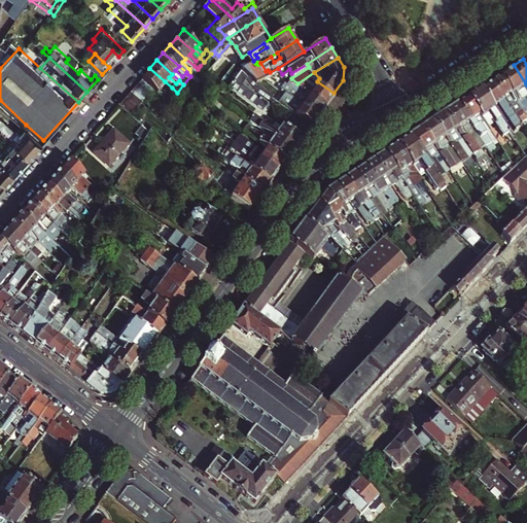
[(264,76),(255,63),(253,61),(242,68),(248,73),(256,81),(264,76)]
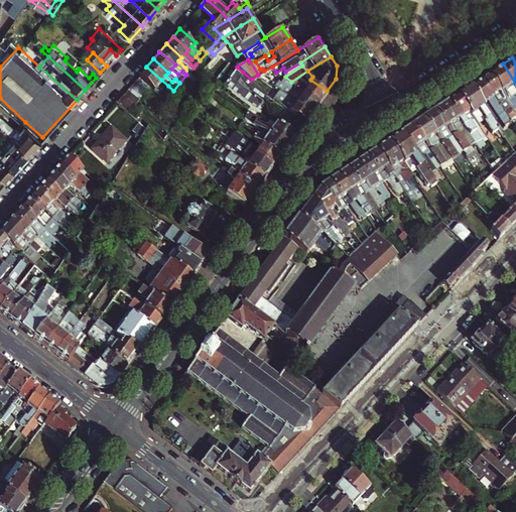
[(251,60),(250,61),(258,75),(260,74),(262,73),(260,70),(255,61),(253,62),(252,62),(251,60)]
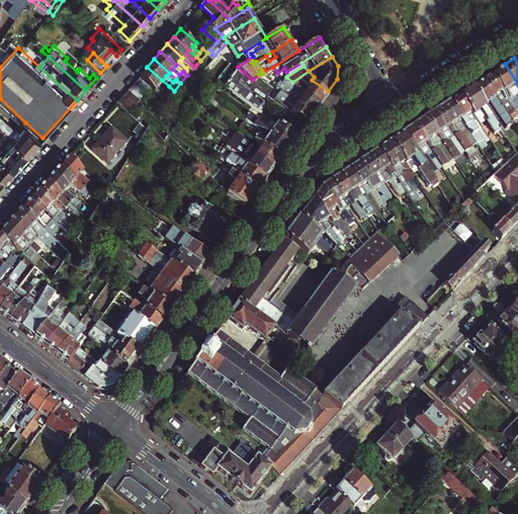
[(517,93),(517,83),(505,64),(492,72),(508,96),(512,102),(514,105),(506,110),(513,120),(514,122),(517,119),(517,110),(516,107),(517,105),(517,95),(517,94),(517,93)]
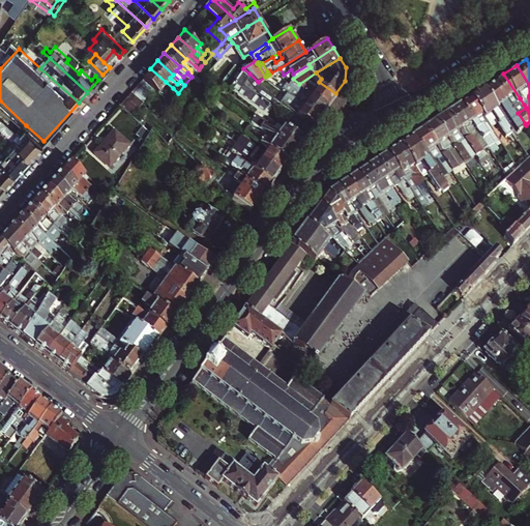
[(196,66),(190,72),(188,75),(192,77),(199,69),(196,66)]
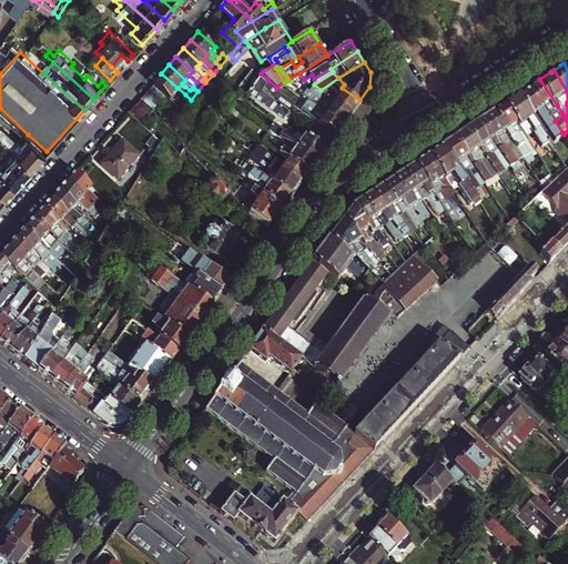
[(161,73),(154,81),(166,92),(170,96),(178,88),(161,73)]
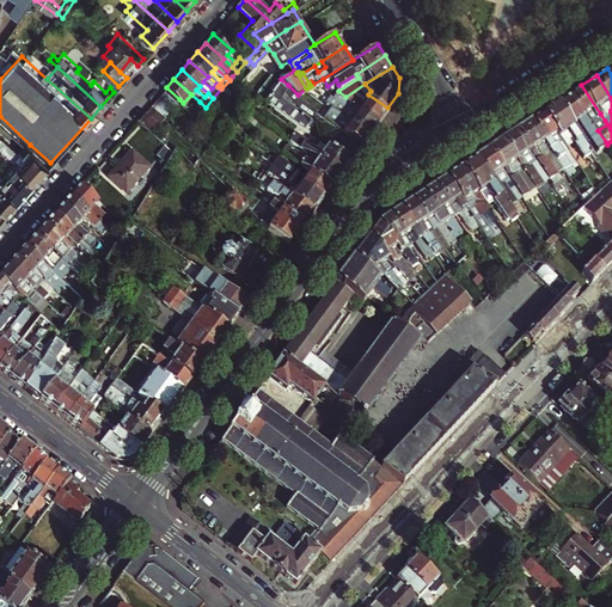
[(281,94),(286,89),(288,85),(281,79),(267,98),(305,127),(312,117),(311,116),(294,104),(298,100),(294,98),(292,102),(281,94)]
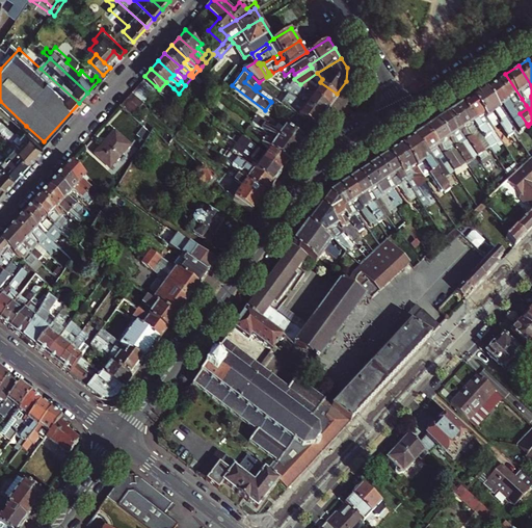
[(259,82),(250,74),(248,77),(256,85),(258,83),(259,82)]
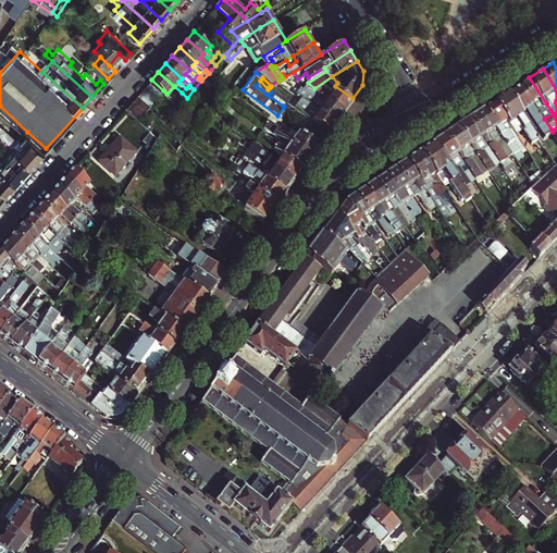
[(546,103),(529,77),(520,84),(537,109),(546,103)]
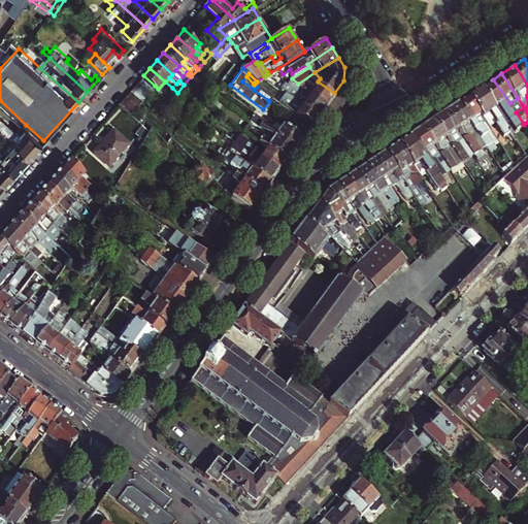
[(143,75),(137,82),(150,92),(155,86),(143,75)]
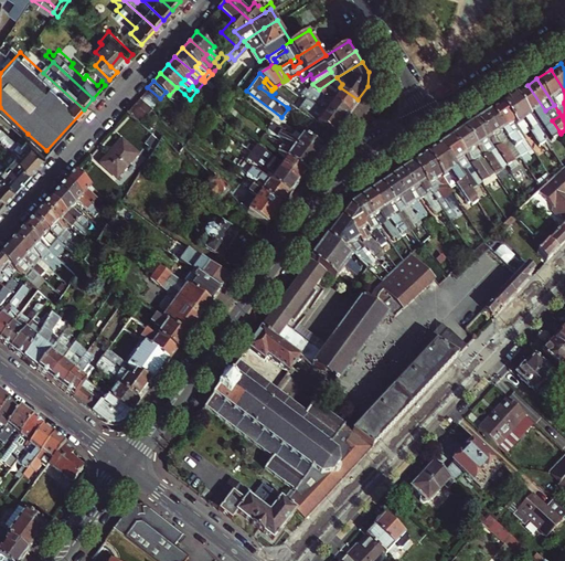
[(269,94),(272,91),(264,82),(259,87),(269,94)]
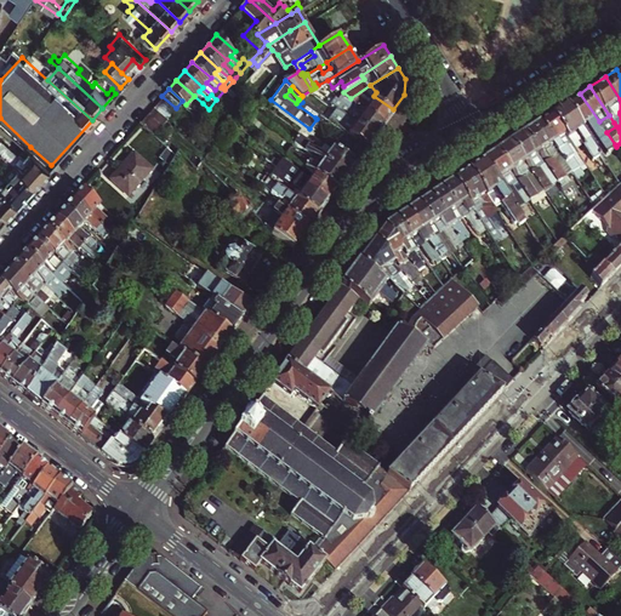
[(352,109),(349,113),(376,132),(385,121),(365,108),(351,98),(343,92),(341,93),(340,95),(335,92),(334,90),(331,95),(352,109)]
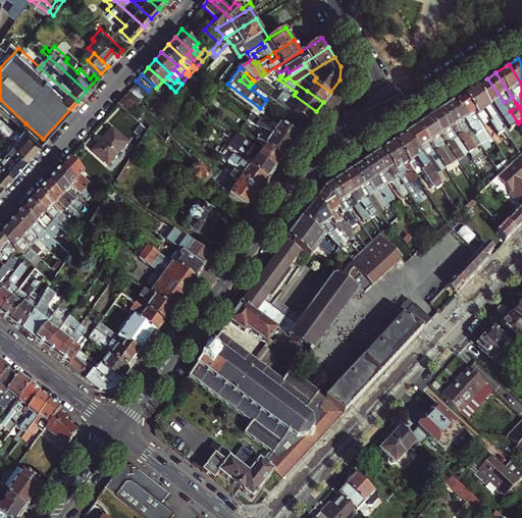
[(487,79),(477,86),(488,103),(492,100),(510,125),(517,121),(510,111),(508,108),(504,102),(487,79)]
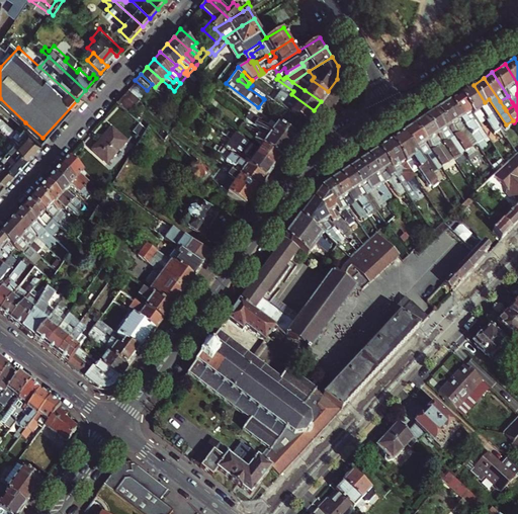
[(276,79),(273,83),(275,85),(276,83),(291,94),(293,91),(276,79)]
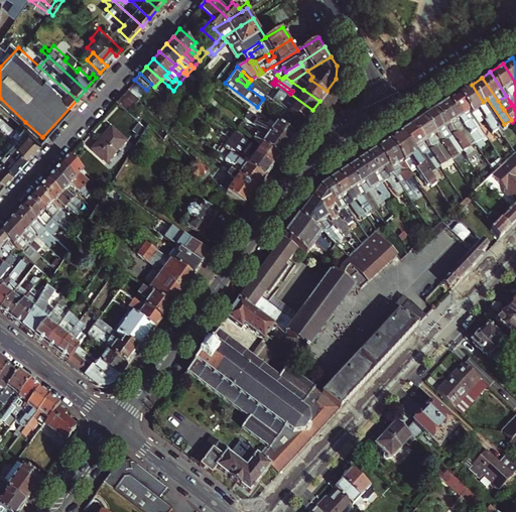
[(134,80),(130,85),(141,95),(146,90),(134,80)]
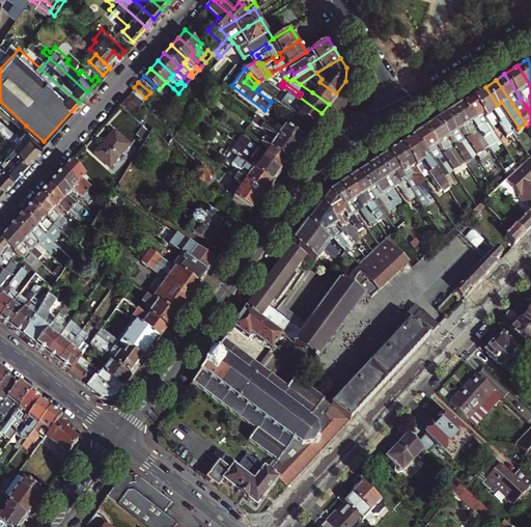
[(329,104),(336,93),(319,82),(312,92),(329,104)]
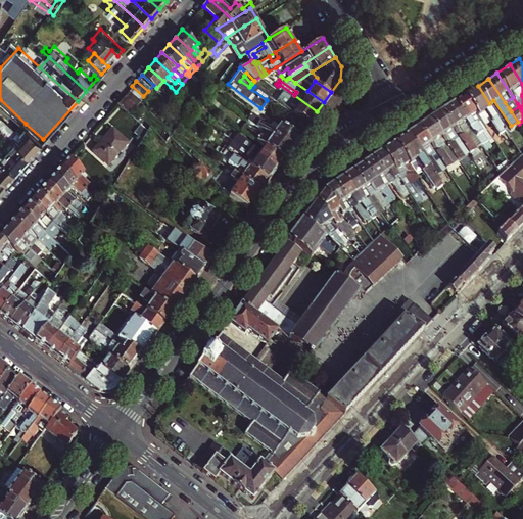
[(317,111),(294,95),(279,84),(278,86),(274,90),(289,101),(287,104),(297,111),(310,122),(317,111)]
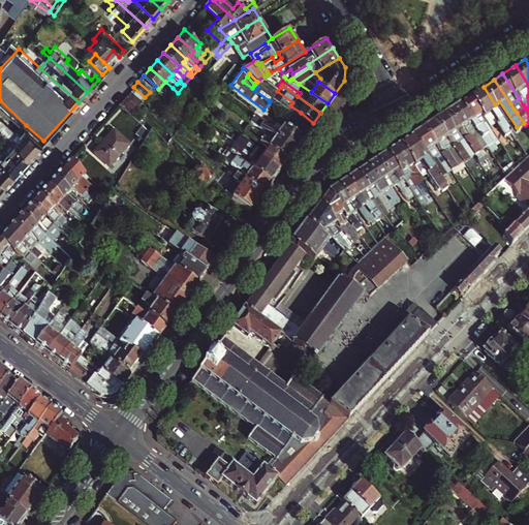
[(133,87),(131,89),(144,99),(145,97),(133,87)]
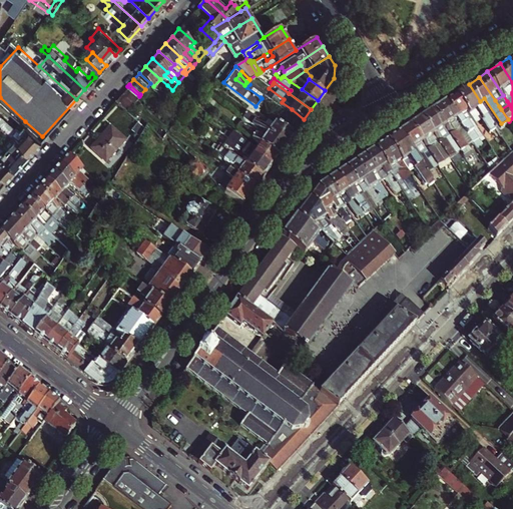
[(246,87),(261,97),(264,94),(260,91),(251,87),(249,84),(246,87)]
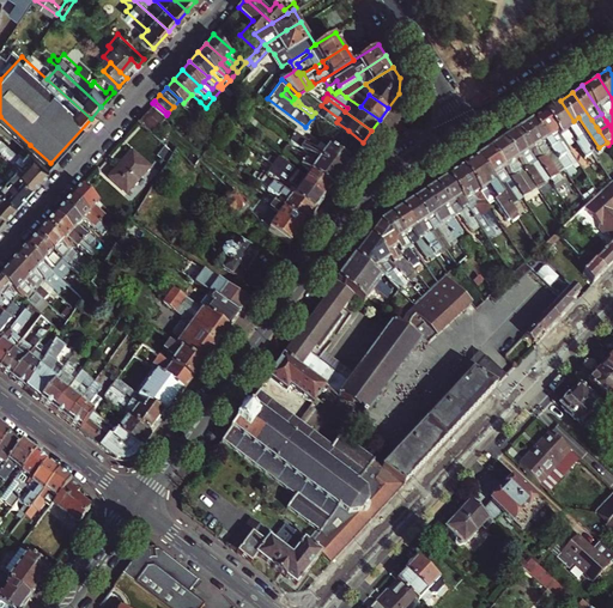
[(600,159),(574,121),(560,101),(545,110),(568,144),(577,137),(578,139),(576,141),(592,164),(600,159)]
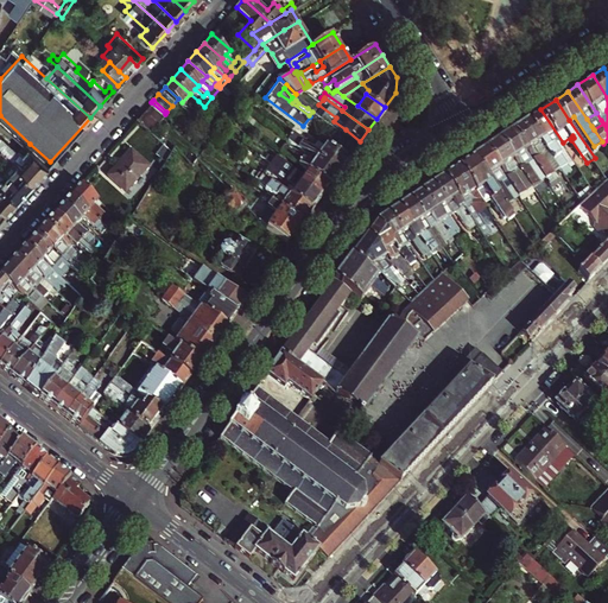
[(196,115),(204,107),(198,101),(191,110),(196,115)]
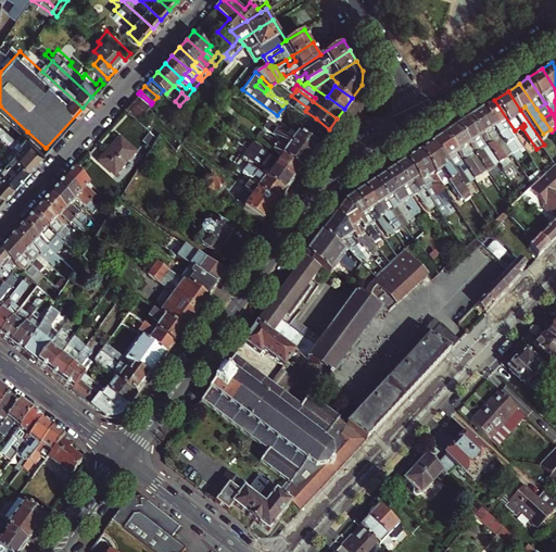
[(151,104),(138,93),(137,95),(149,107),(151,104)]
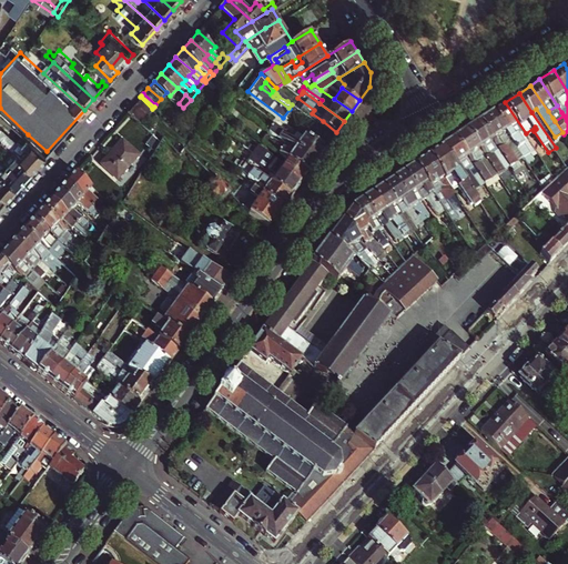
[(152,109),(140,97),(134,103),(148,114),(152,109)]
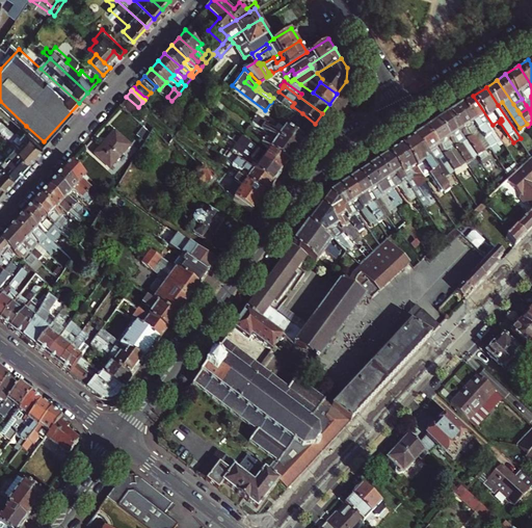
[(278,91),(276,95),(292,106),(294,103),(278,91)]
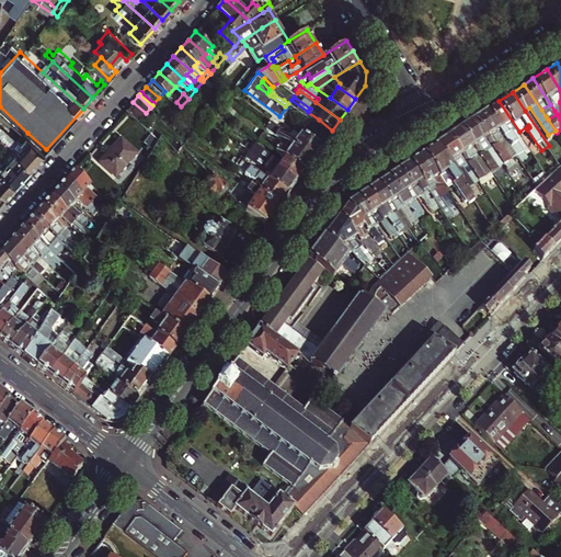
[(488,109),(516,152),(517,152),(528,145),(519,132),(499,101),(488,109)]
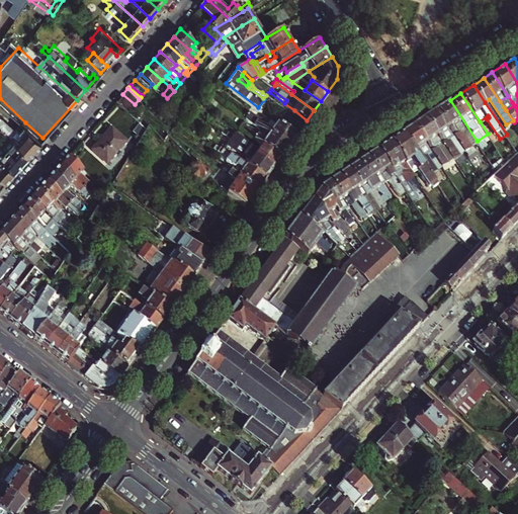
[(122,94),(117,99),(128,110),(135,104),(122,94)]
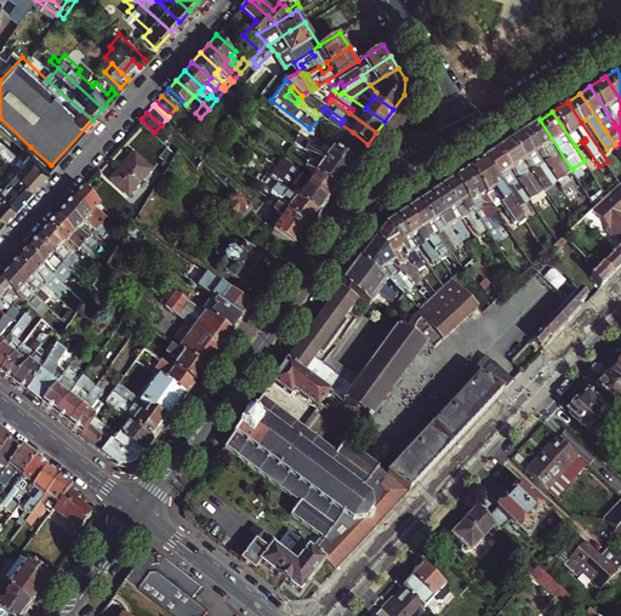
[(567,171),(571,169),(540,120),(524,130),(557,178),(560,184),(570,178),(567,171)]
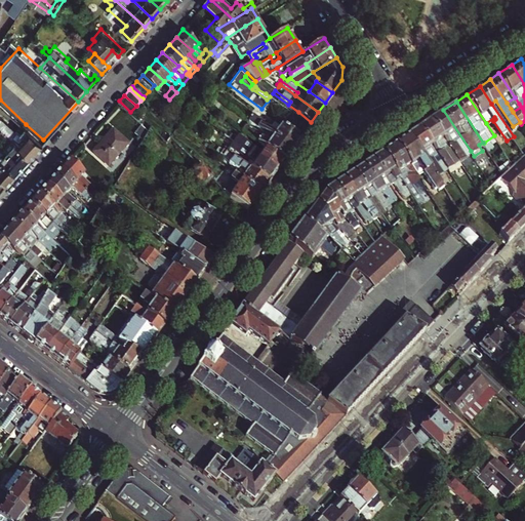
[(519,104),(511,109),(513,112),(521,107),(519,104)]
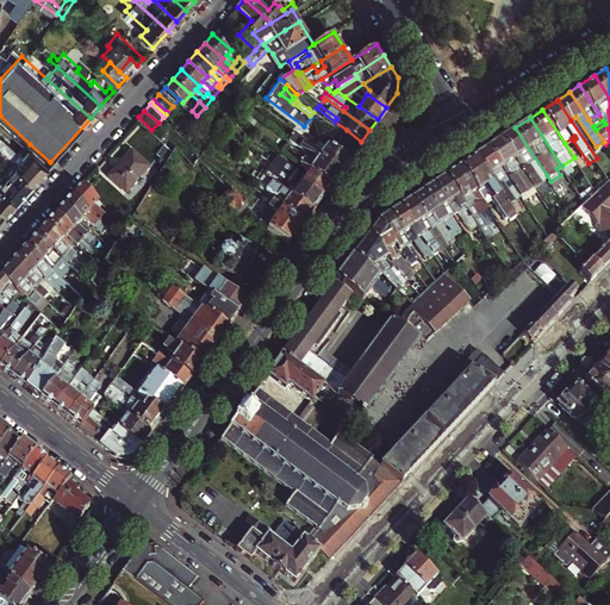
[(515,128),(502,137),(533,185),(547,175),(515,128)]
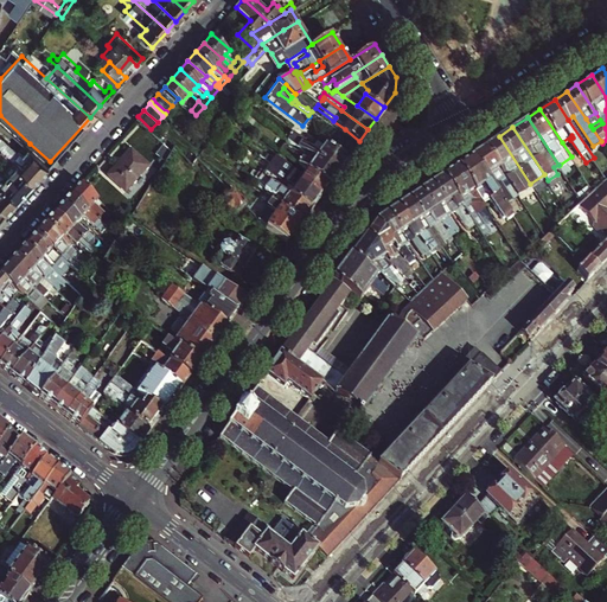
[(339,138),(353,148),(359,141),(345,129),(339,138)]
